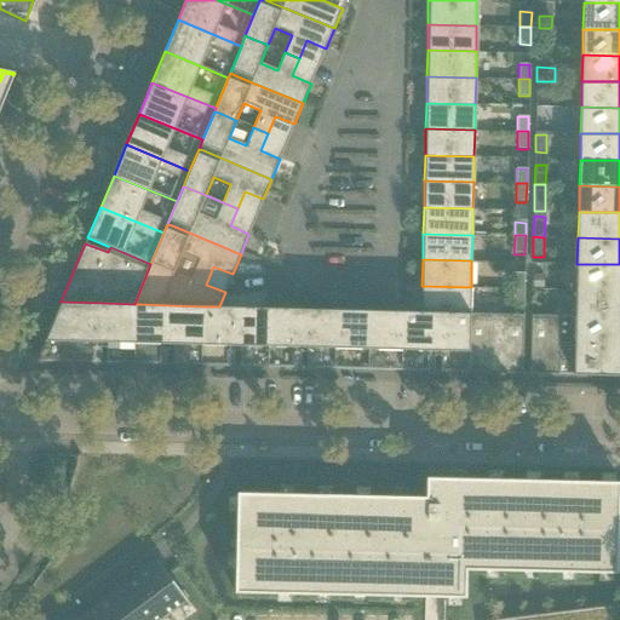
[(619,264),(577,264),(577,291),(619,291),(619,264)]
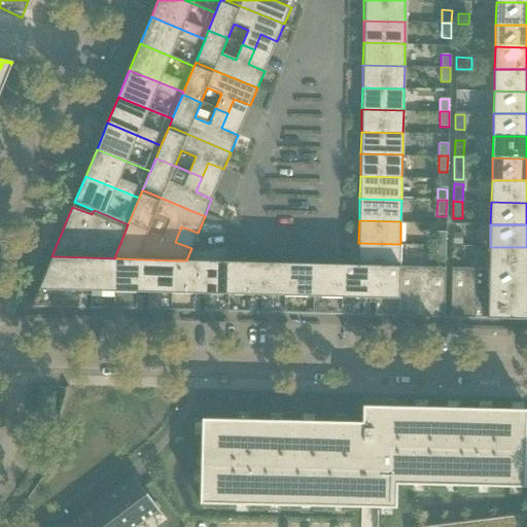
[(436,234),(436,244),(445,245),(446,245),(446,234),(436,234)]
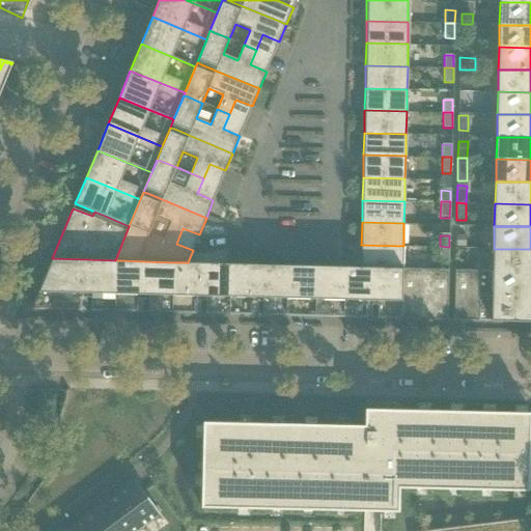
[(456,235),(456,247),(466,247),(466,235),(456,235)]
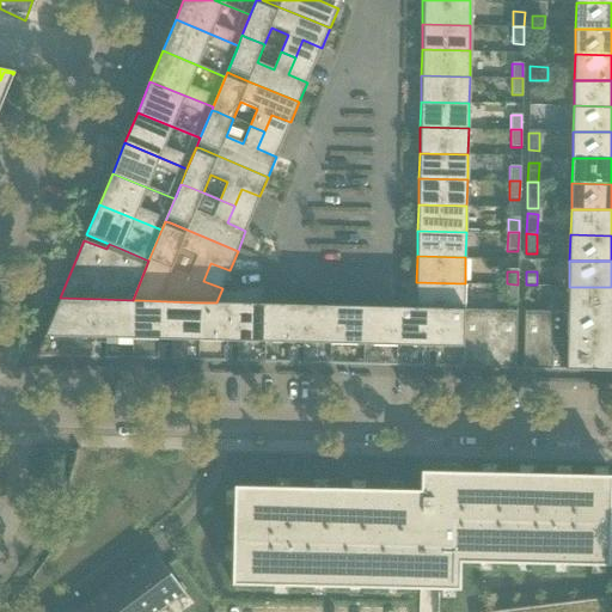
[(416,307),(430,308),(464,310),(465,283),(416,282),(416,307)]
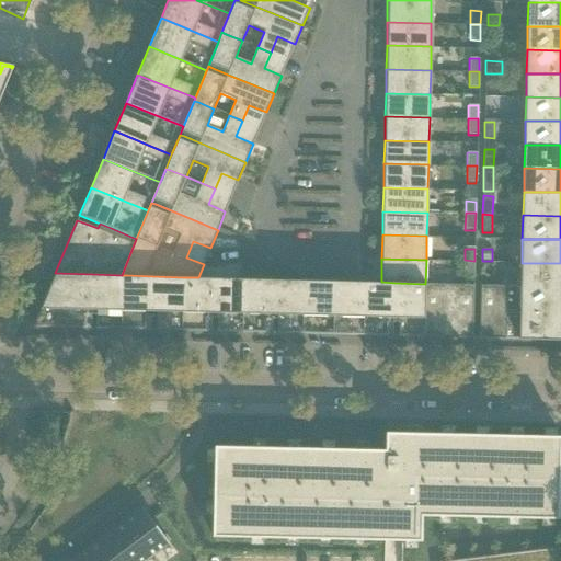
[(465,262),(464,276),(473,276),(474,261),(473,261),(465,260),(465,262)]
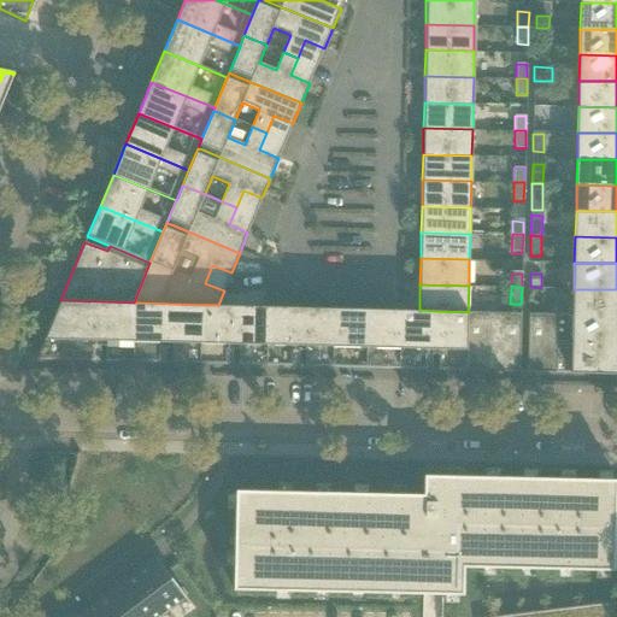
[(616,289),(574,289),(573,315),(616,316),(616,289)]
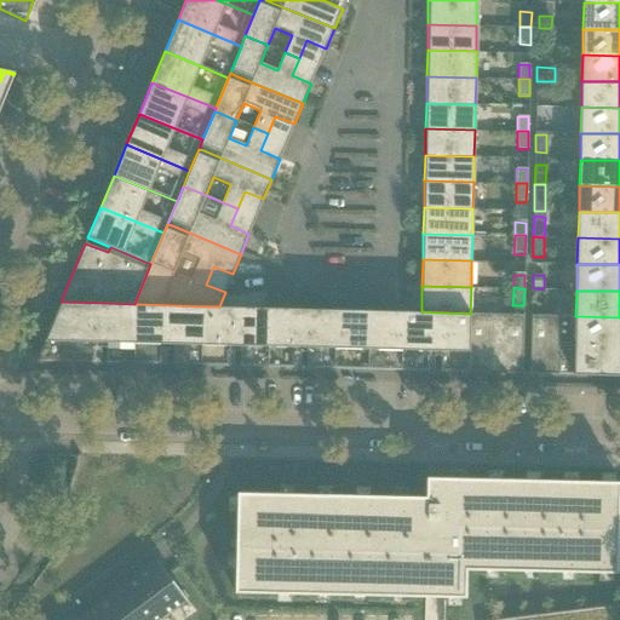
[(95,342),(101,342),(102,303),(61,302),(36,361),(95,363),(95,342)]
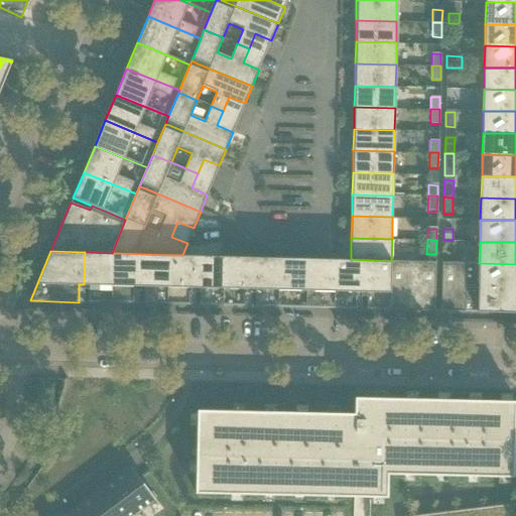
[(89,302),(111,302),(113,253),(85,252),(84,284),(89,285),(89,302)]
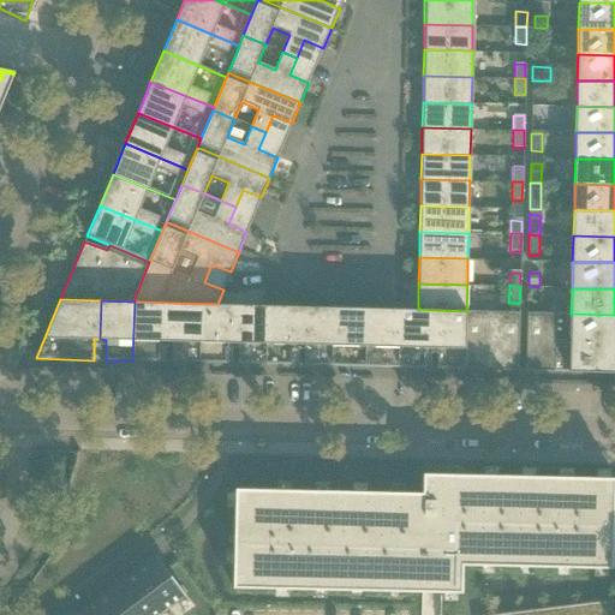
[(161,341),(166,341),(167,303),(139,302),(135,302),(132,360),(160,362),(161,341)]
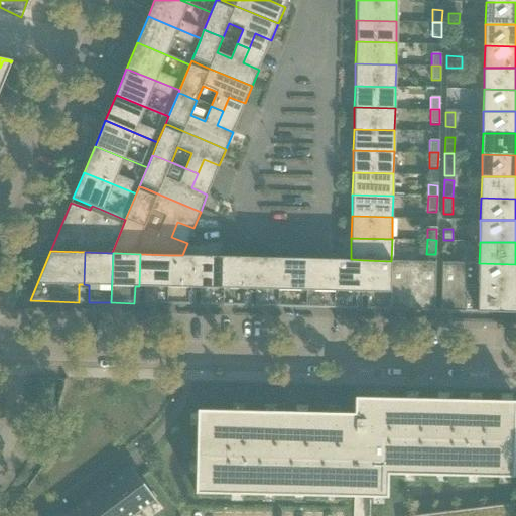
[(144,303),(166,304),(168,255),(140,254),(139,286),(144,286),(144,303)]
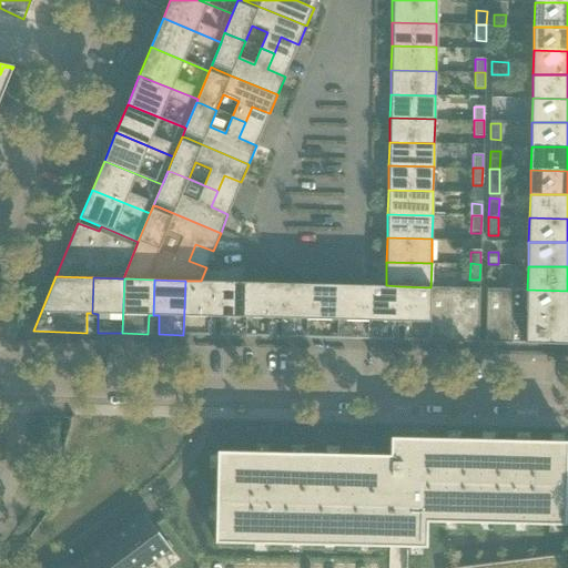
[(210,316),(215,316),(215,281),(201,281),(185,281),(183,335),(209,335),(210,316)]
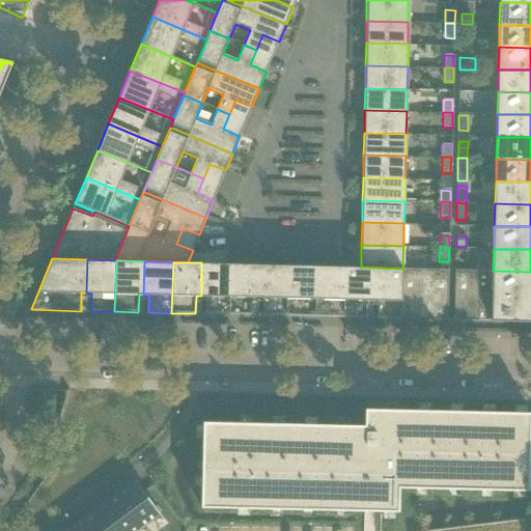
[(205,314),(229,314),(230,263),(201,262),(201,296),(205,296),(205,314)]
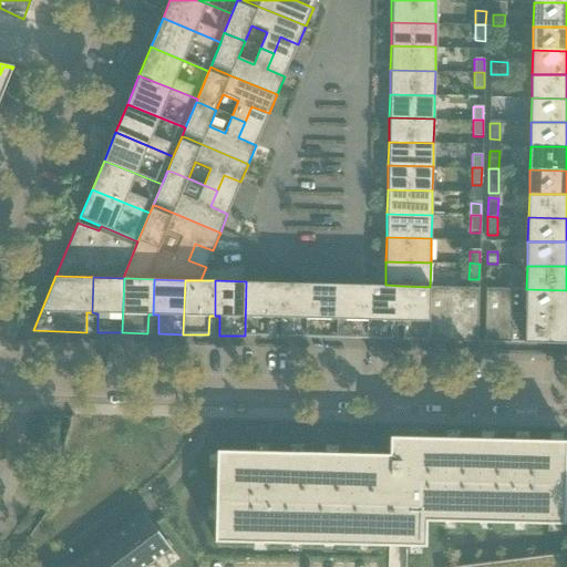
[(270,318),(276,318),(277,282),(246,281),(245,336),(270,337),(270,318)]
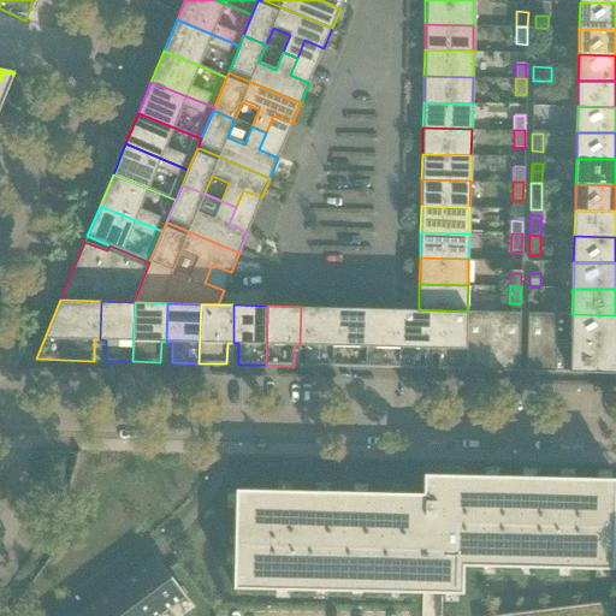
[(304,366),(333,367),(336,308),(301,307),(300,345),(304,345),(304,366)]
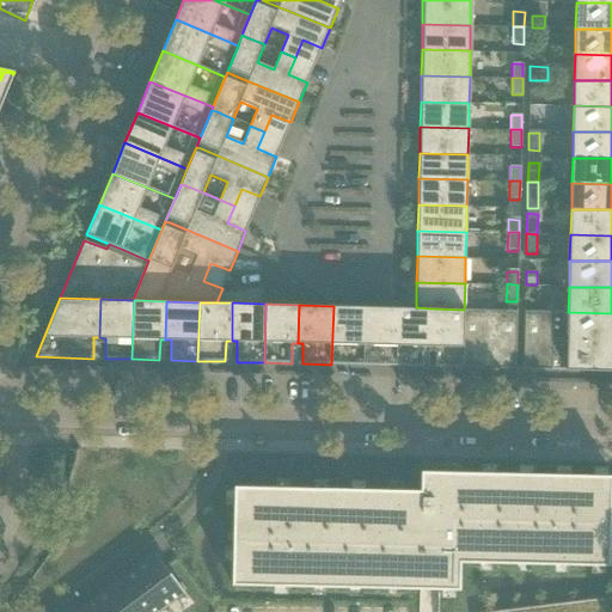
[(334,306),(331,365),(361,365),(363,306),(334,306)]
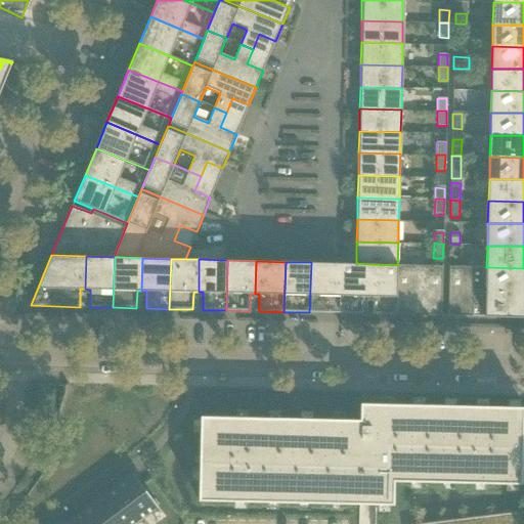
[(311,262),(309,312),(338,313),(339,263),(311,262)]
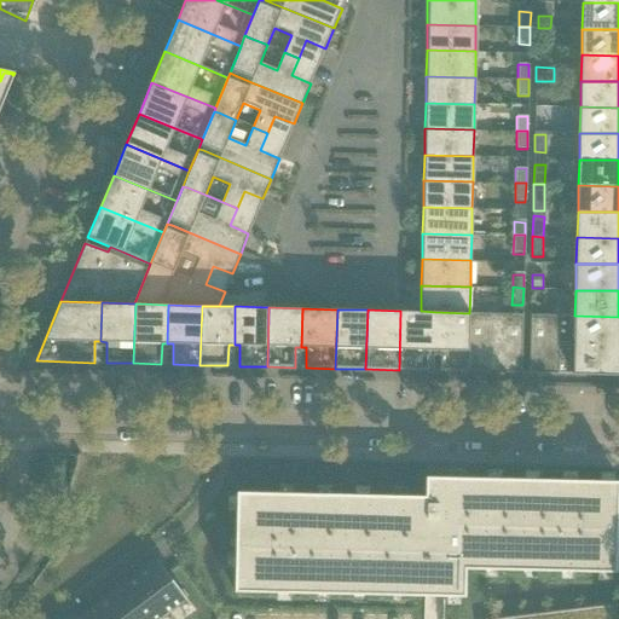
[(428,350),(434,350),(435,312),(421,311),(400,311),(399,370),(428,371),(428,350)]
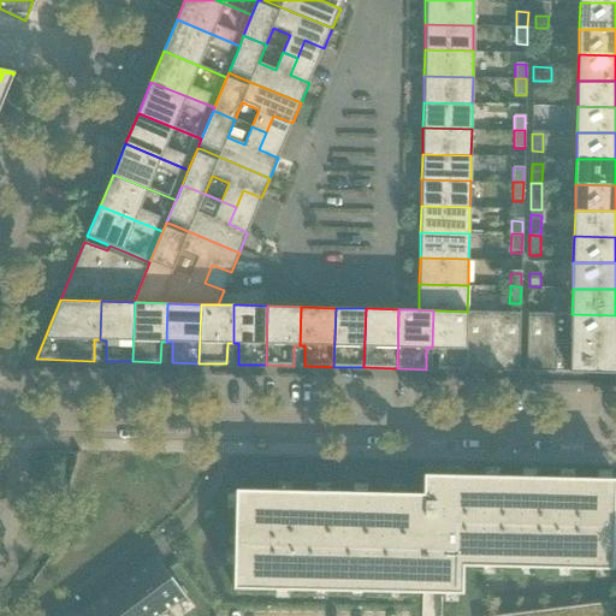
[(437,369),(465,369),(467,312),(433,311),(432,348),(438,349),(437,369)]
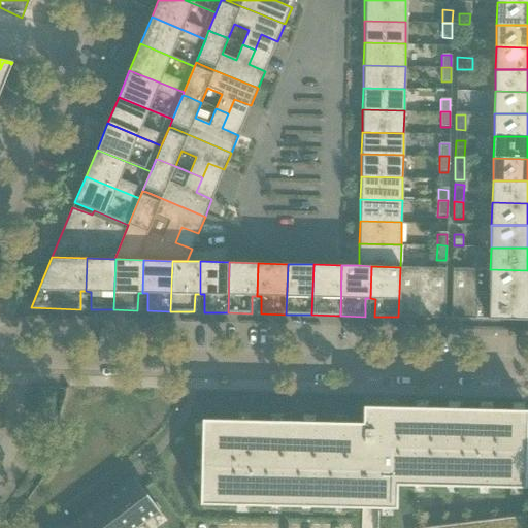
[(400,267),(398,317),(444,319),(446,268),(400,267)]
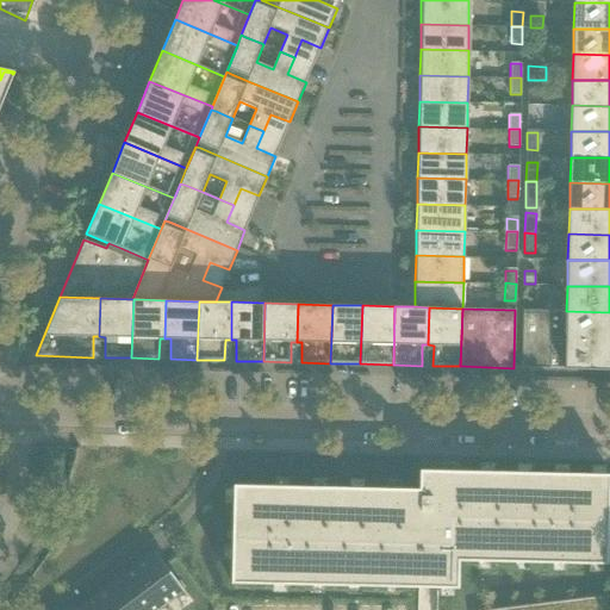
[(521,368),(565,369),(566,336),(566,311),(522,310),(521,368)]
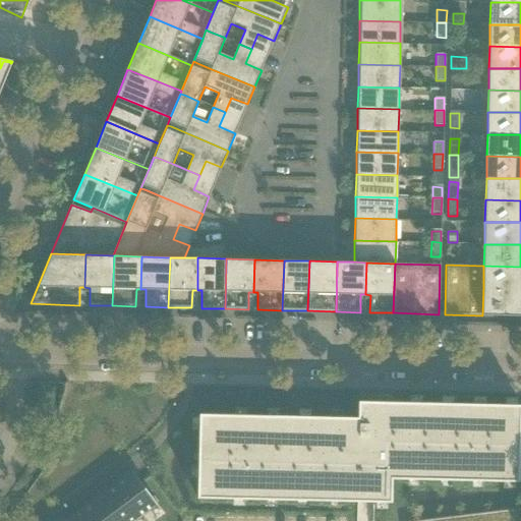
[(520,267),(483,266),(483,287),(520,288),(520,267)]
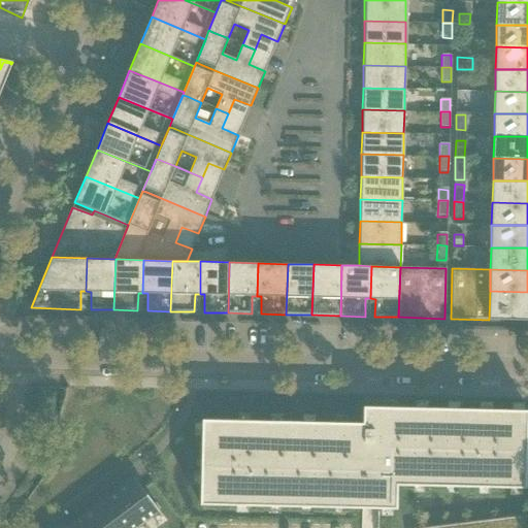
[(527,292),(490,291),(489,320),(527,320),(527,292)]
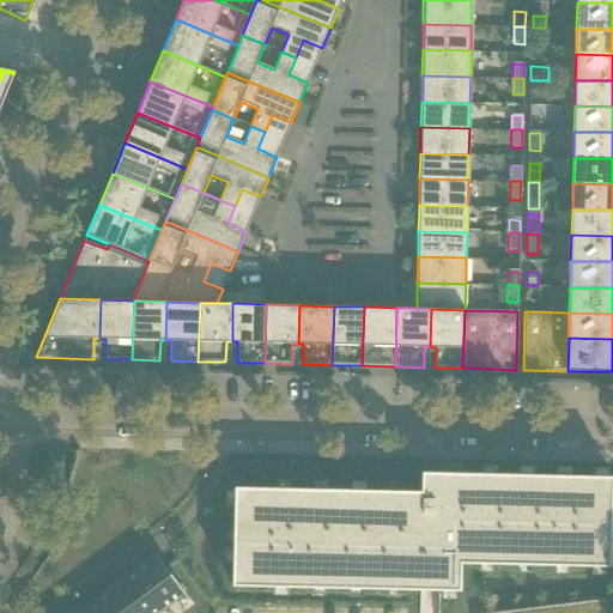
[(235,487),(232,586),(420,590),(422,590),(430,590),(438,590),(441,590),(460,592),(461,564),(611,568),(612,477),(459,473),(444,473),(439,473),(425,473),(422,473),(422,475),(422,490),(422,492),(235,487)]
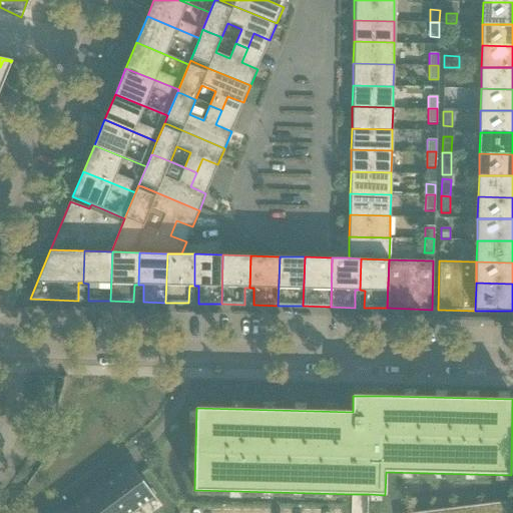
[(129,465),(113,478),(137,510),(153,498),(154,498),(155,498),(130,464),(129,465)]
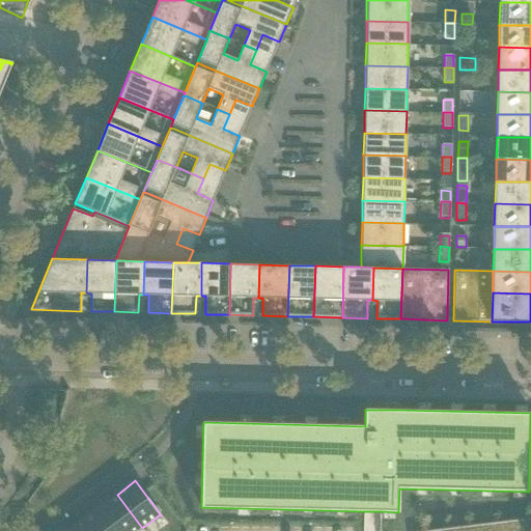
[(117,495),(101,507),(118,530),(137,530),(142,528),(117,495)]
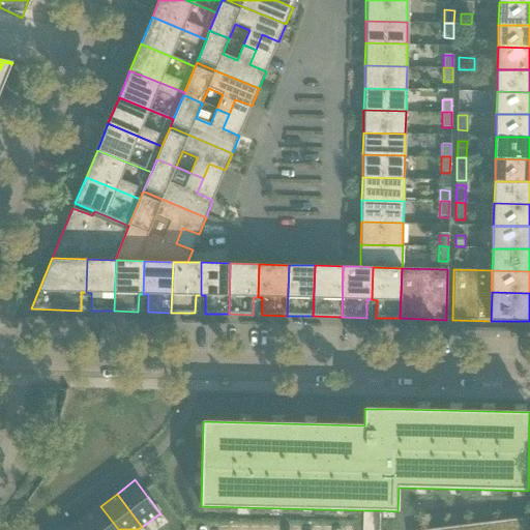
[(118,529),(100,506),(84,519),(92,529),(118,529)]
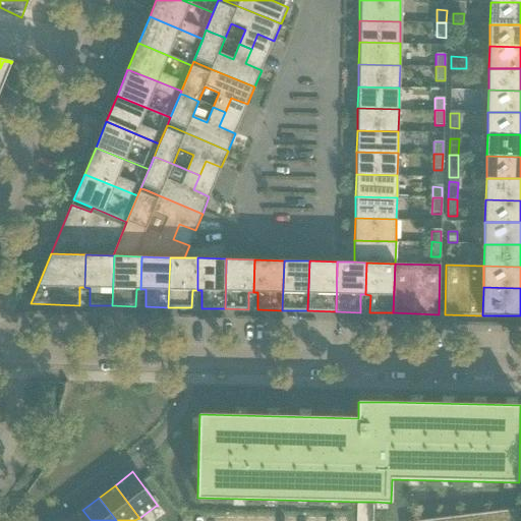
[(91,520),(82,510),(66,520),(91,520)]
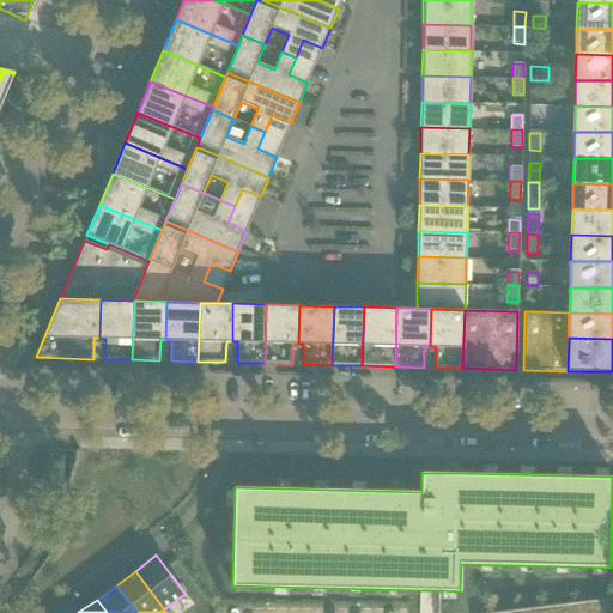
[(606,612),(605,600),(495,612),(606,612)]
